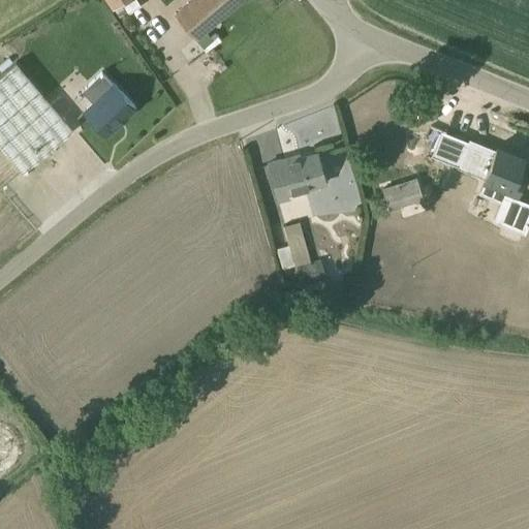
[(103,0),(111,10),(113,10),(118,18),(125,13),(120,5),(126,0),(103,0)]
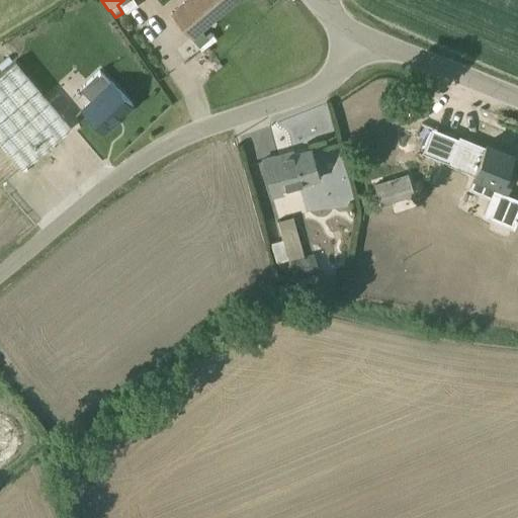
[(185,0),(169,14),(191,40),(239,0),(238,0),(185,0)]
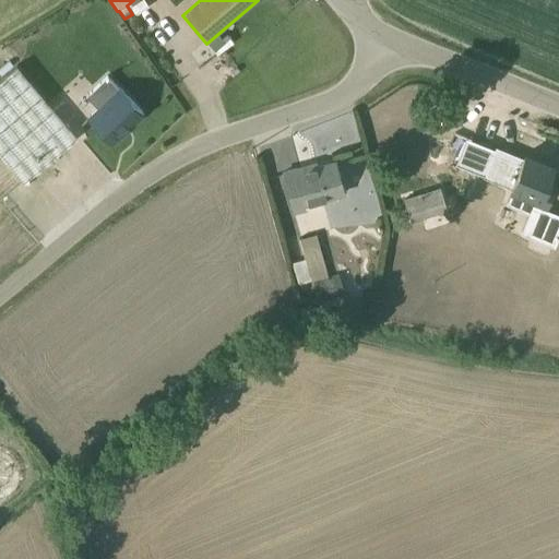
[(75,138),(14,66),(0,78),(0,157),(21,182),(75,138)]
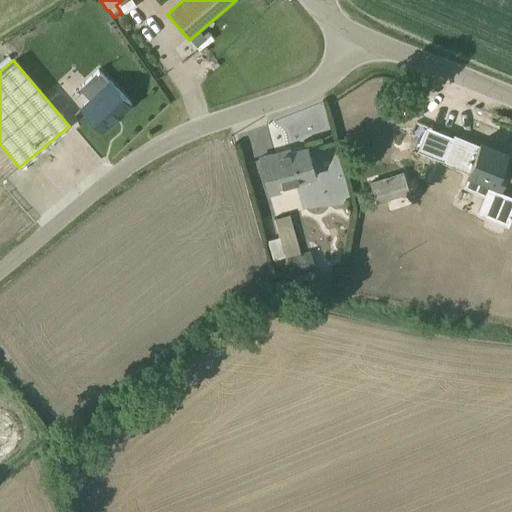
[(101,130),(129,104),(107,80),(106,80),(97,71),(77,88),(86,99),(79,106),(101,130)]
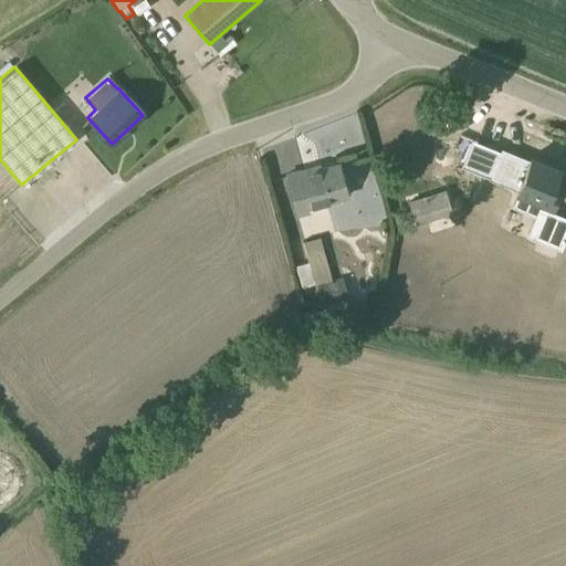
[(565,234),(565,218),(549,211),(558,189),(552,187),(559,169),(530,157),(528,160),(500,149),(499,152),(470,139),(458,167),(488,179),(488,180),(515,191),(513,195),(515,196),(510,207),(533,217),(524,237),(559,251),(565,234)]
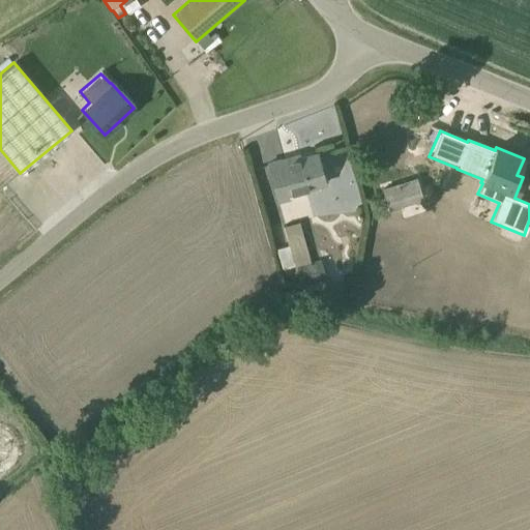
[(268,165),(278,203),(289,200),(289,196),(324,185),(316,154),(284,164),(283,160),(268,165)]
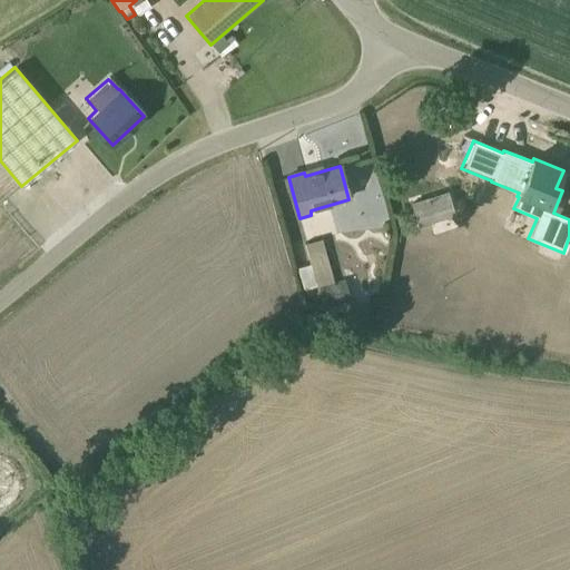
[(410,202),(419,227),(453,215),(445,189),(410,202)]
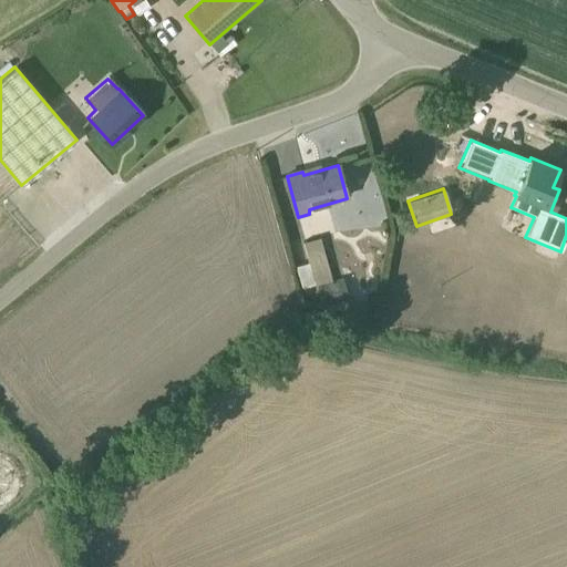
[(309,287),(313,286),(315,289),(316,288),(321,306),(325,306),(326,311),(354,316),(356,312),(364,312),(366,303),(357,303),(351,305),(349,299),(348,299),(342,280),(331,282),(319,238),(301,244),(307,264),(295,267),(297,276),(297,277),(303,296),(311,294),(309,287)]
